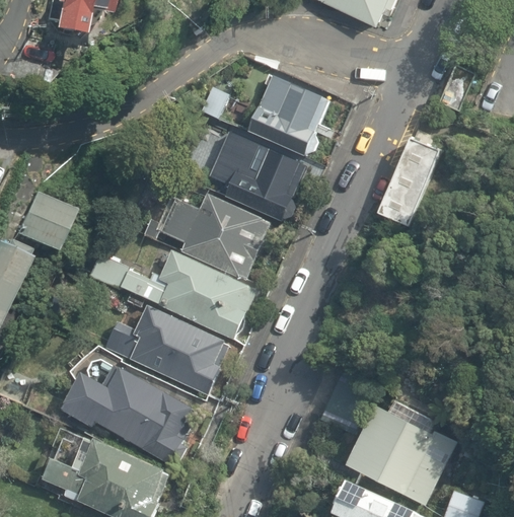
[(47,28),(76,34),(80,11),(101,15),(104,0),(45,0),(42,18),(49,20),(47,28)]
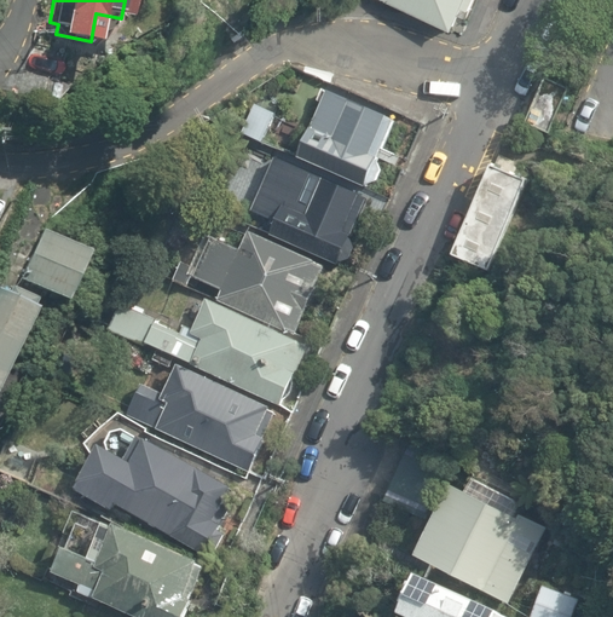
[(386,0),(449,28),(458,6),(466,9),(468,0),(386,0)]
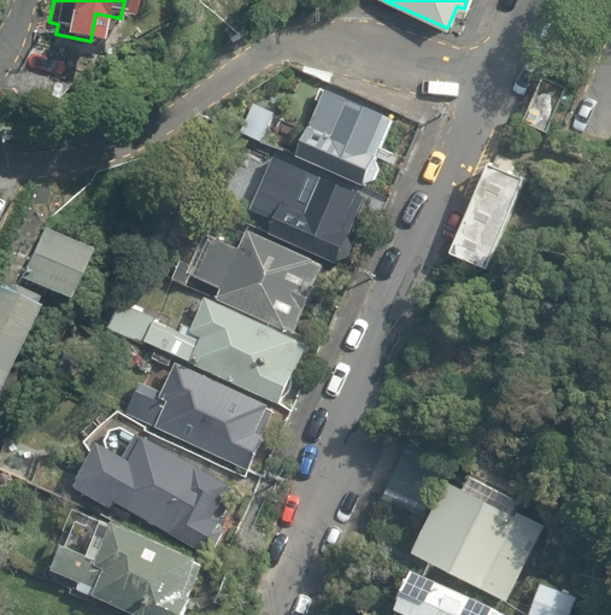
[(520,123),(542,133),(563,88),(540,77),(520,123)]
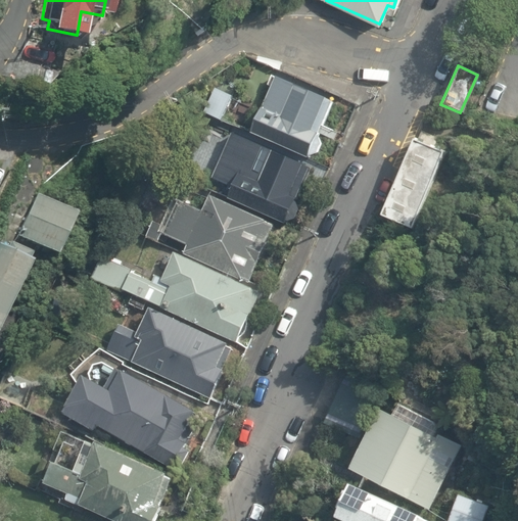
[(248,133),(305,158),(308,155),(316,152),(320,143),(316,136),(331,101),(273,76),(248,133)]
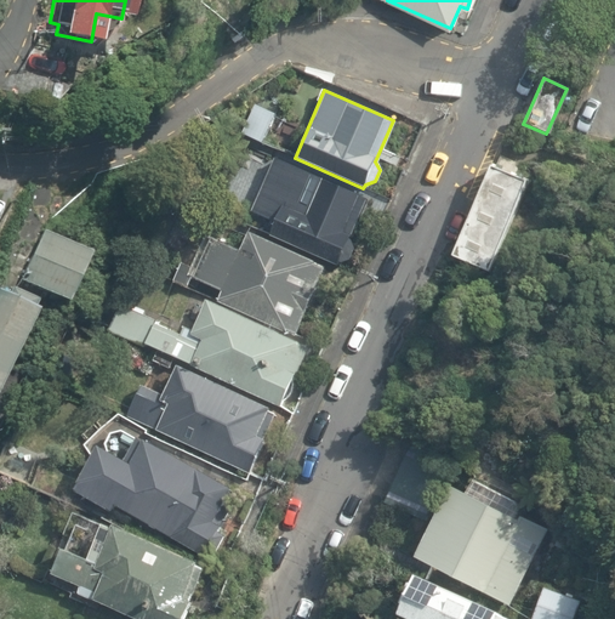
[(232,128),(251,136),(263,113),(243,103),(232,128)]
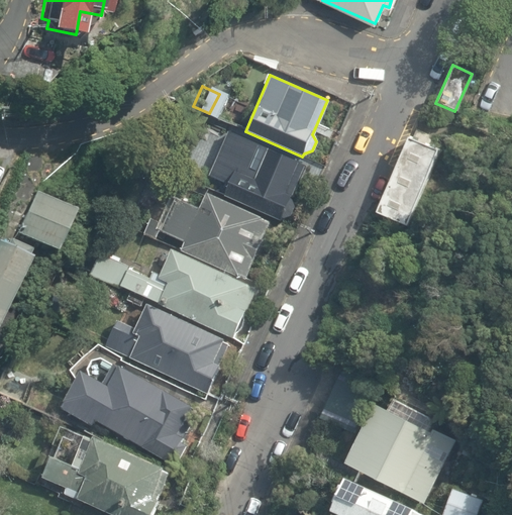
[(246,119),(251,89),(235,86),(231,116),(246,119)]
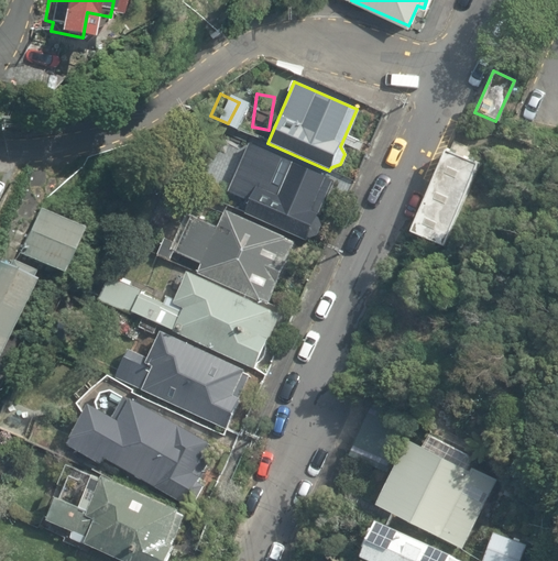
[(209,149),(233,161),(243,141),(218,129),(209,149)]
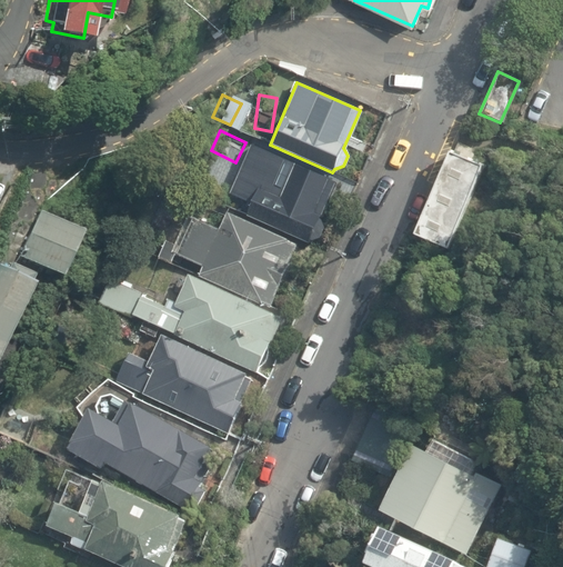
[(244,216),(308,244),(324,206),(318,204),(329,178),(253,145),(230,197),(249,205),(244,216)]
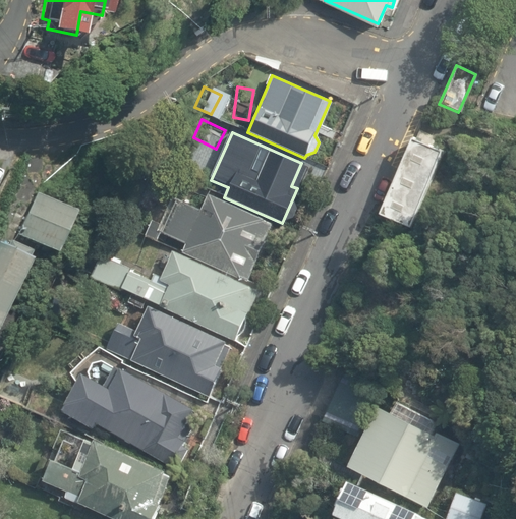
[(379,213),(406,226),(440,151),(411,138),(379,213)]
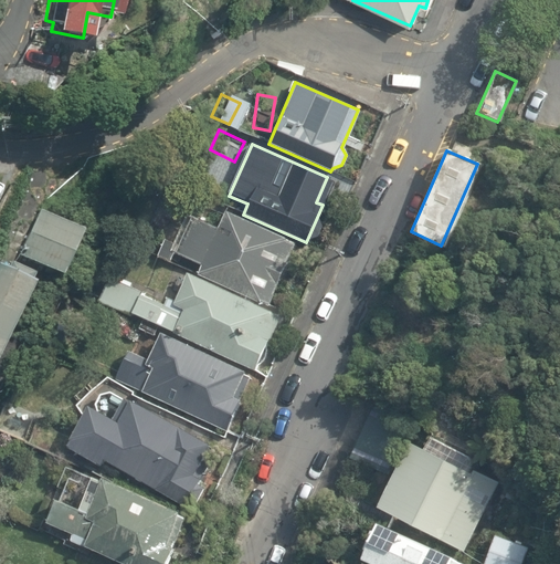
[(12,253),(54,273),(76,228),(33,208),(12,253)]
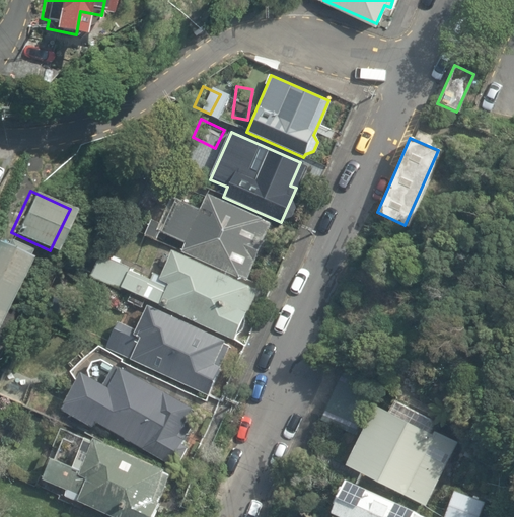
[(179,251),(238,278),(243,266),(249,269),(270,224),(262,220),(263,219),(206,194),(199,209),(169,196),(157,223),(148,219),(141,234),(153,239),(157,231),(184,243),(179,251)]
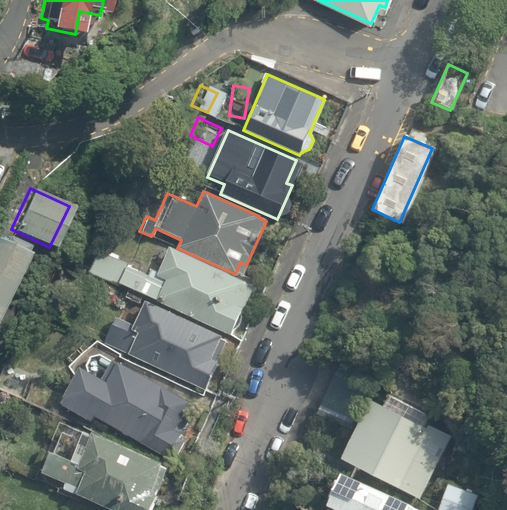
[(0,304),(24,252),(22,251),(25,246),(3,236),(1,241),(0,240),(0,304)]
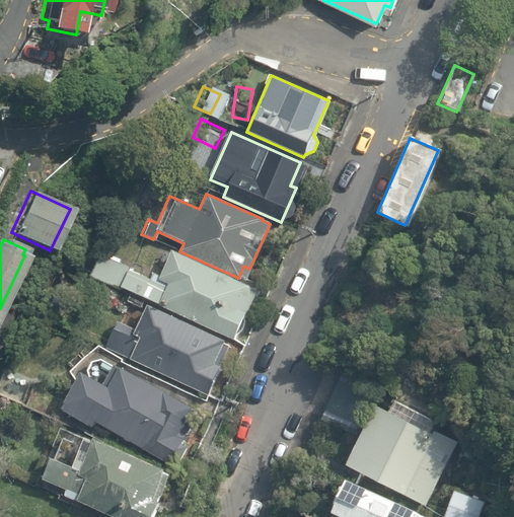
[(104,280),(233,339),(255,291),(247,287),(248,284),(171,248),(158,276),(151,272),(149,278),(129,269),(130,268),(118,263),(120,259),(111,254),(108,259),(98,253),(88,276),(103,282),(104,280)]
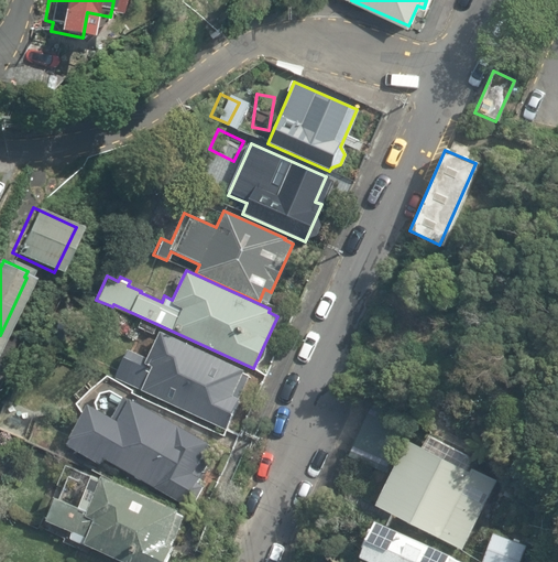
[(111,376),(223,429),(248,376),(241,373),(242,370),(159,331),(145,358),(124,348),(111,376)]
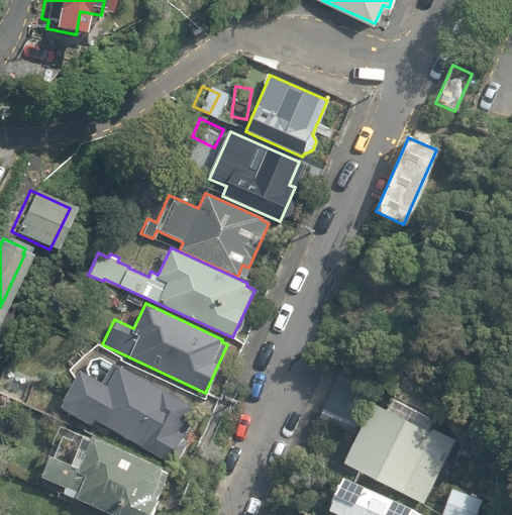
[(106,428),(168,462),(182,437),(196,411),(191,407),(191,406),(119,366),(118,368),(113,365),(103,382),(82,370),(60,408),(89,424),(87,428),(101,437),(106,428)]
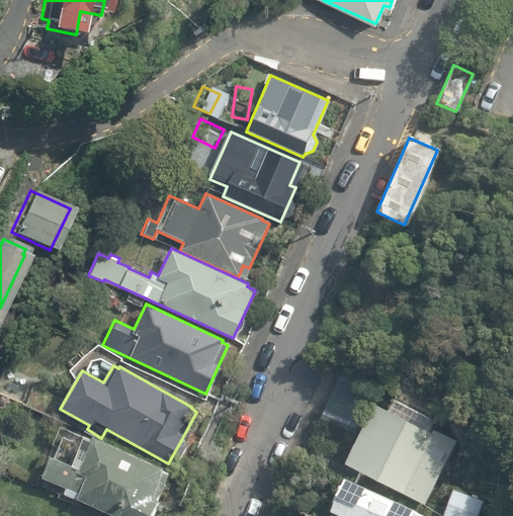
[(344,463),(423,503),(454,439),(432,428),(430,432),(374,404),(344,463)]
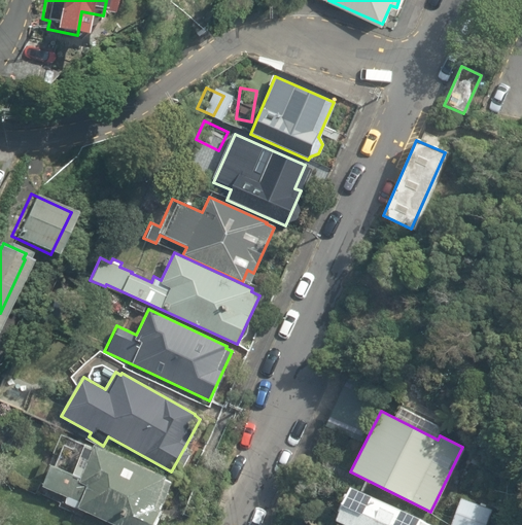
[(83,510),(117,524),(152,524),(161,510),(159,509),(172,482),(166,479),(167,477),(103,447),(97,444),(96,446),(81,478),(53,464),(42,486),(61,494),(55,505),(80,517),(83,510)]
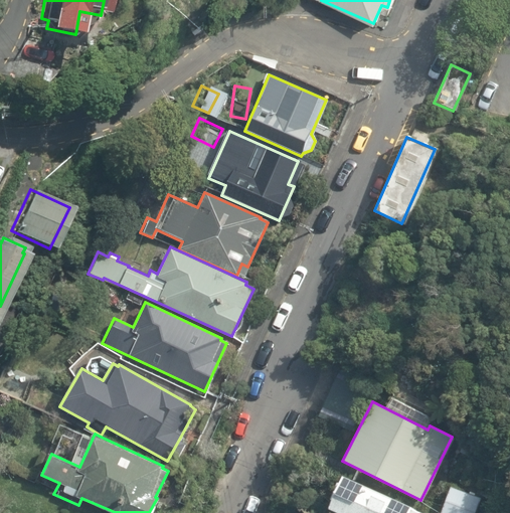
[(455,452),(465,456),(472,440),(462,436),(455,452)]
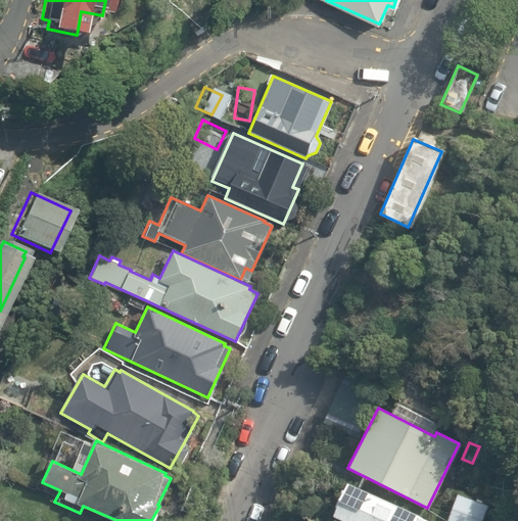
[(429,520),(420,517),(421,515),(351,483),(336,516),(346,520),(429,520)]
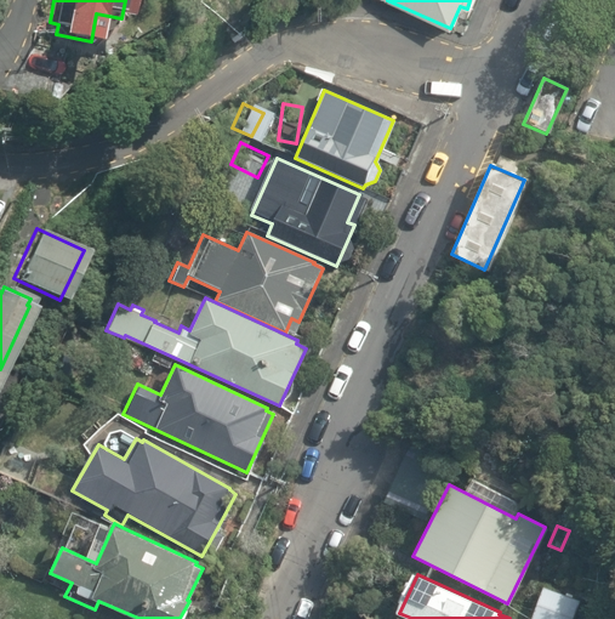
[(529,618),(568,618),(576,598),(542,585),(529,618)]
